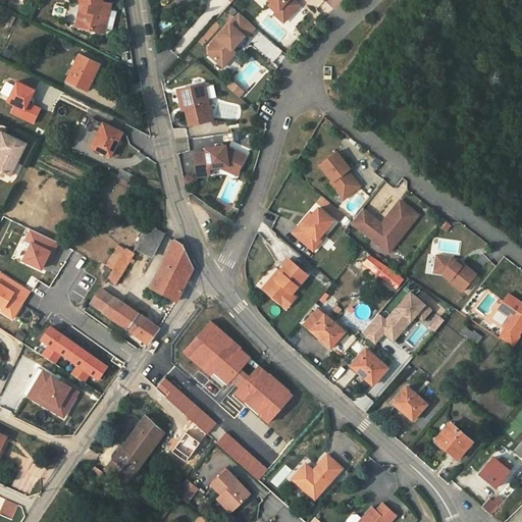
[(80,0),(82,4),(85,4),(79,27),(103,33),(110,4),(102,2),(101,0),(80,0)]
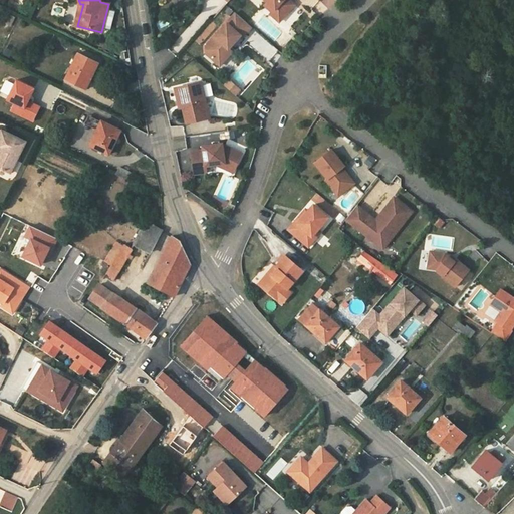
[(265,0),(268,2),(275,8),(272,12),(270,13),(279,21),(294,4),(289,0),(265,0)]
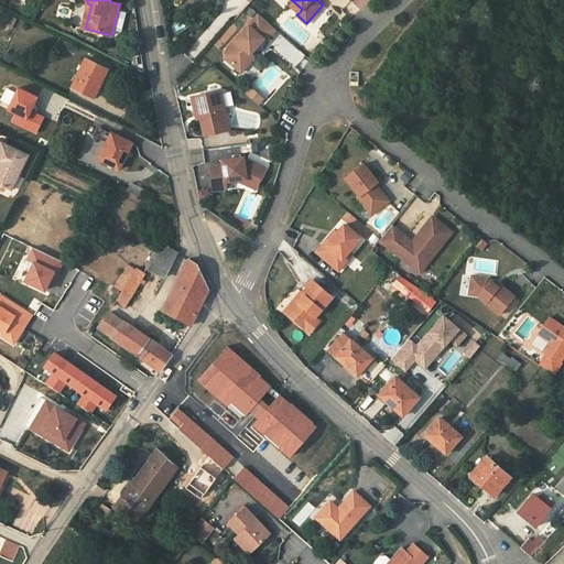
[(294,2),(291,6),(299,13),(302,9),(294,2)]
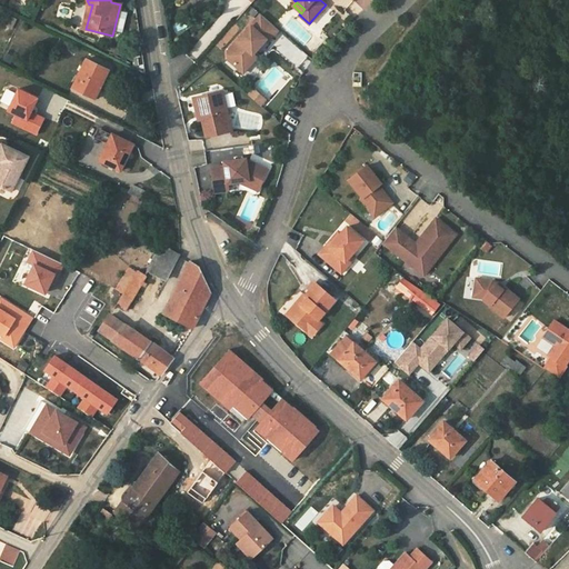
[(92,5),(89,5),(89,7),(83,29),(86,29),(92,5)]
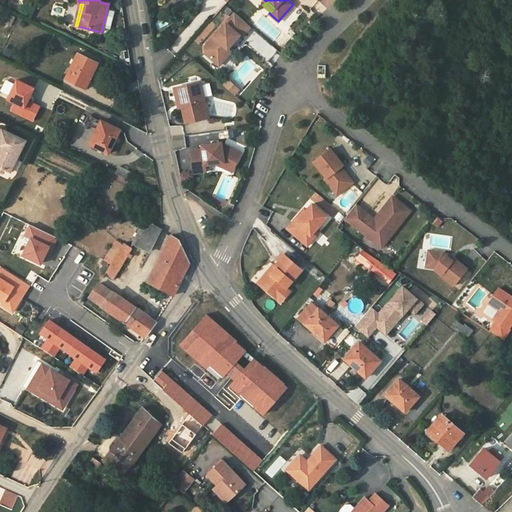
[(205,46),(205,53),(214,61),(221,54),(225,58),(231,52),(227,49),(239,35),(241,37),(250,27),(234,13),(205,46)]
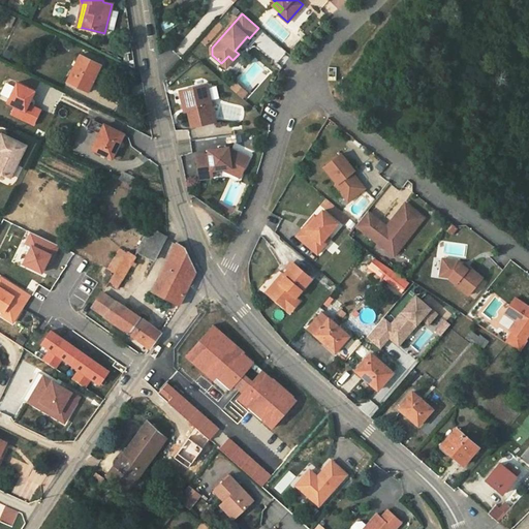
[(217,25),(199,40),(205,47),(222,30),(217,25)]
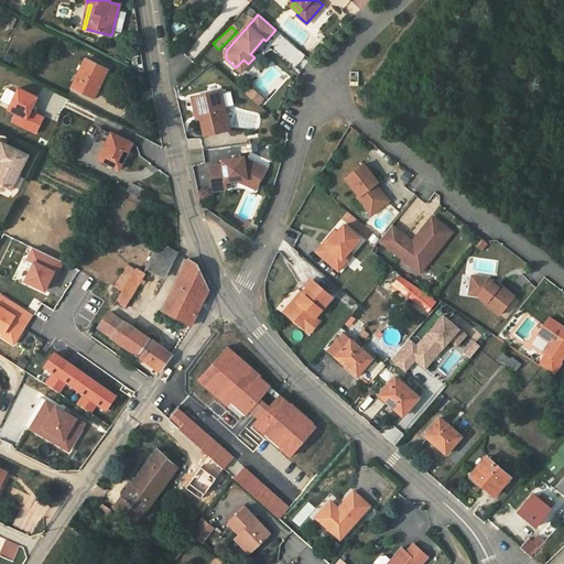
[(278,33),(268,45),(293,67),(304,55),(278,33)]
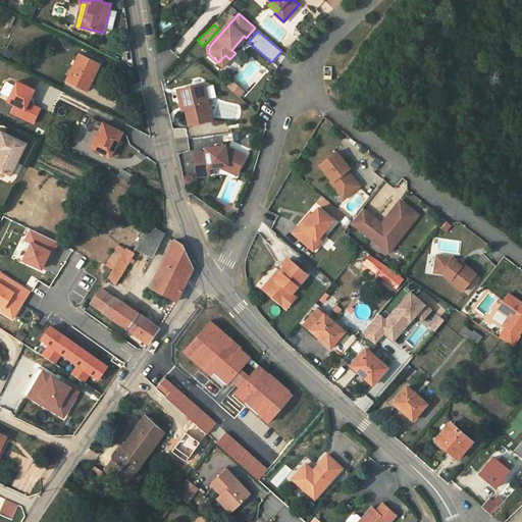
[(99,64),(79,55),(66,81),(87,91),(99,64)]
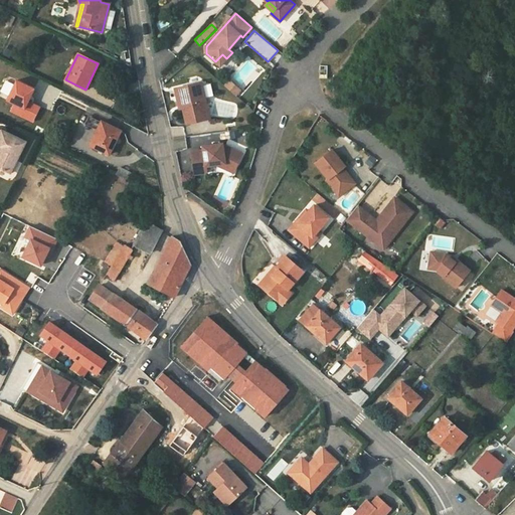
[(222,54),(215,61),(220,66),(226,58),(222,54)]
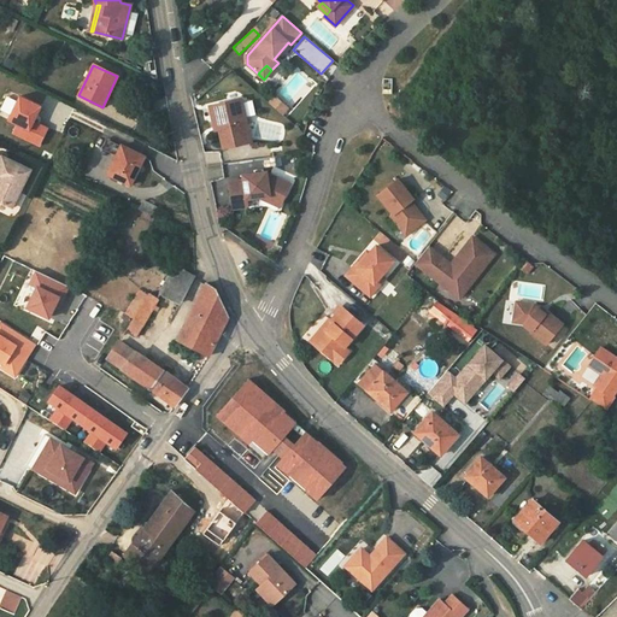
[(272,94),(266,103),(281,116),(288,107),(272,94)]
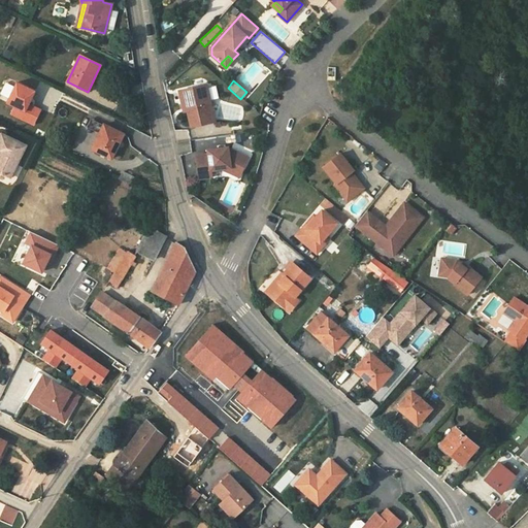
[(9,97),(15,86),(6,81),(0,93),(9,97)]
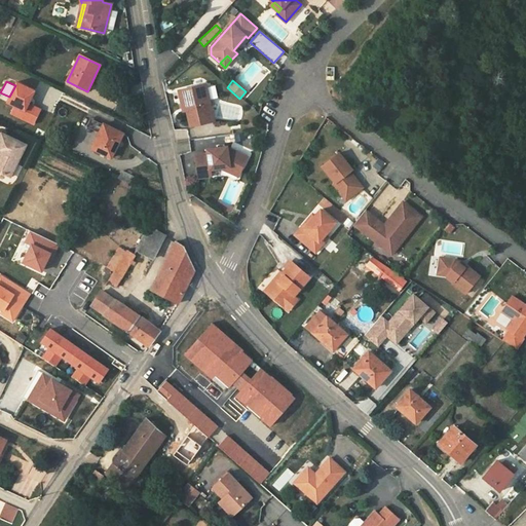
[(6,103),(14,107),(11,113),(33,124),(40,109),(29,103),(36,90),(17,81),(15,85),(9,97),(6,103)]
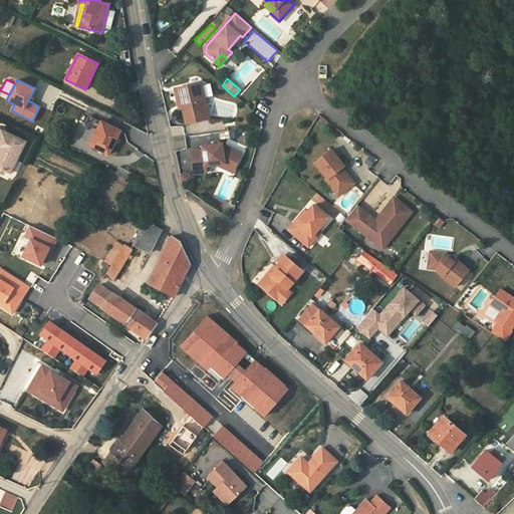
[(201,82),(175,88),(179,105),(182,104),(183,107),(186,122),(209,117),(201,82)]
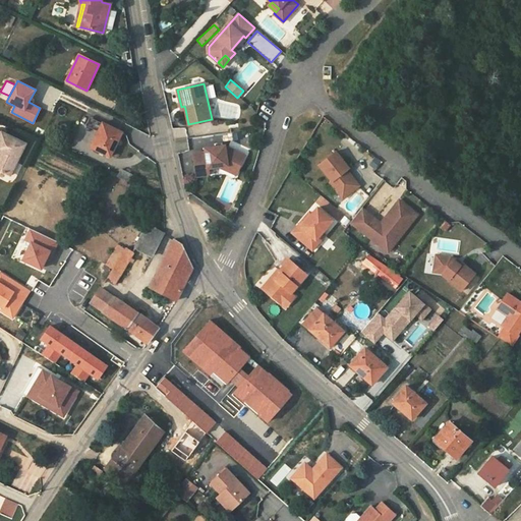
[(122,132),(103,123),(91,148),(110,156),(122,132)]
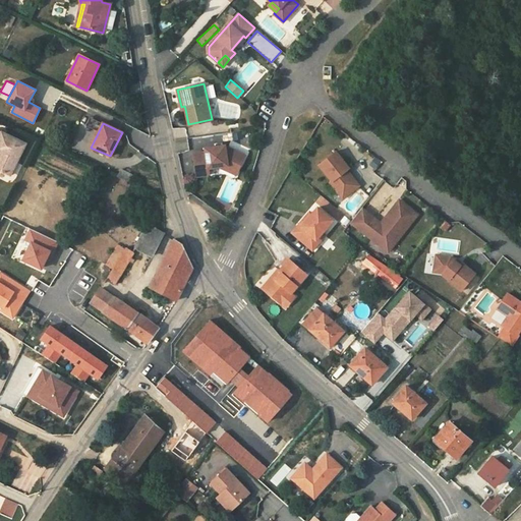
[(0,170),(10,175),(25,143),(2,131),(0,135),(0,170)]
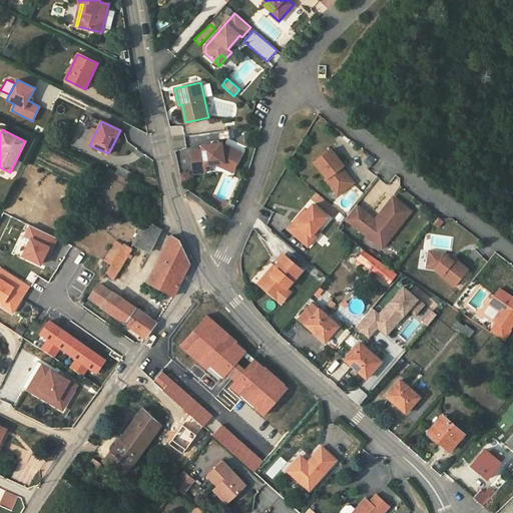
[(191,151),(194,173),(206,171),(205,165),(216,163),(224,162),(234,167),(241,153),(224,144),(221,145),(221,142),(202,145),(202,149),(191,151)]
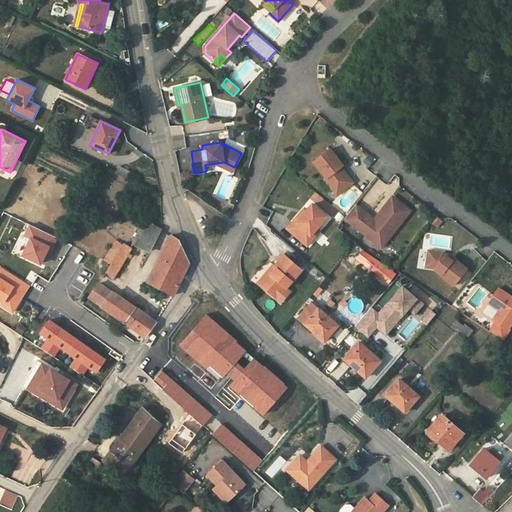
[(330,148),(314,161),(326,177),(324,179),(329,186),(332,184),(339,193),(353,182),(345,172),(343,173),(342,170),(343,169),(341,167),(343,165),(330,148)]
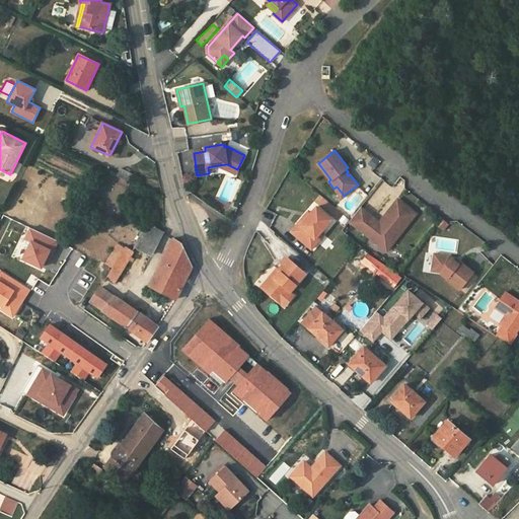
[(227,164),(219,165),(235,173),(237,169),(227,164)]
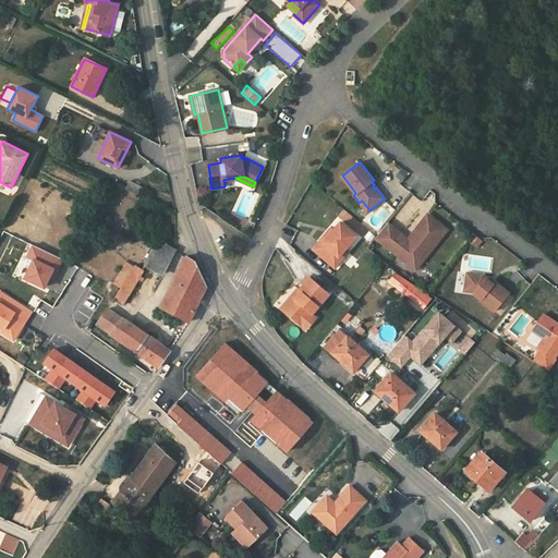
[(128,181),(123,190),(138,196),(142,189),(128,181)]
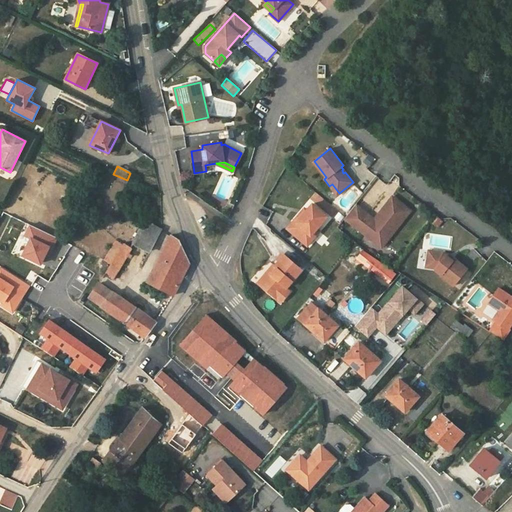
[(332,184),(329,186),(337,195),(339,193),(332,184)]
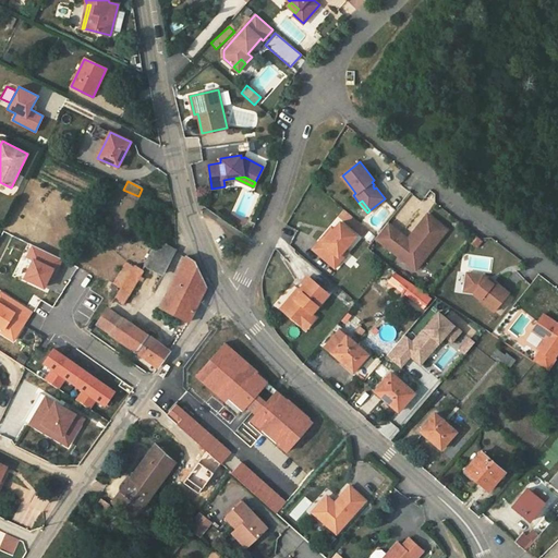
[(388,222),(376,238),(408,263),(412,257),(421,264),(447,230),(427,214),(411,235),(411,240),(410,241),(408,244),(400,239),(400,232),(388,222)]
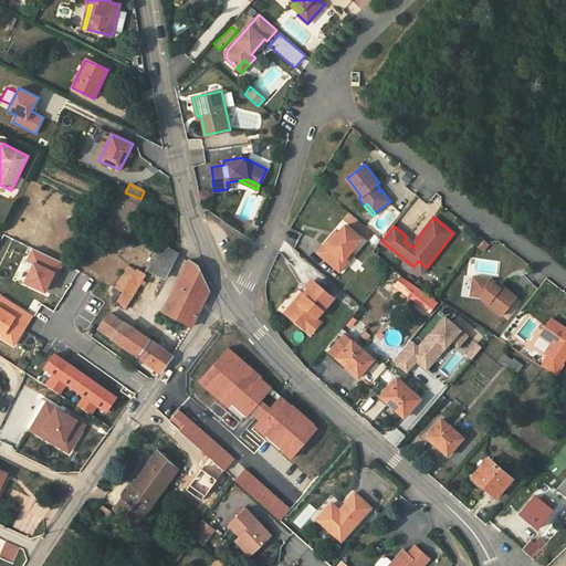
[(331,237),(317,253),(336,269),(349,253),(362,239),(345,226),(339,232),(333,239),(331,237)]
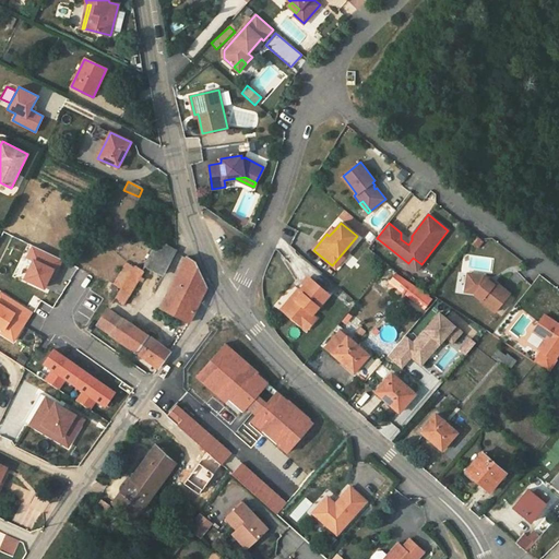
[(411,241),(401,233),(401,239),(408,245),(411,241)]
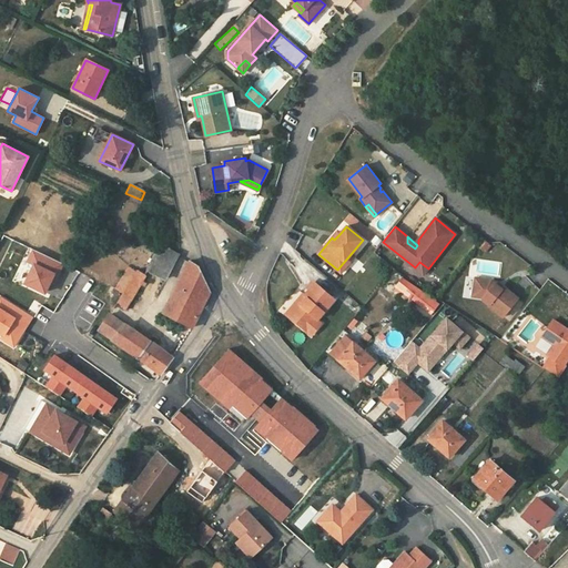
[(485,253),(489,244),(480,240),(476,249),(485,253)]
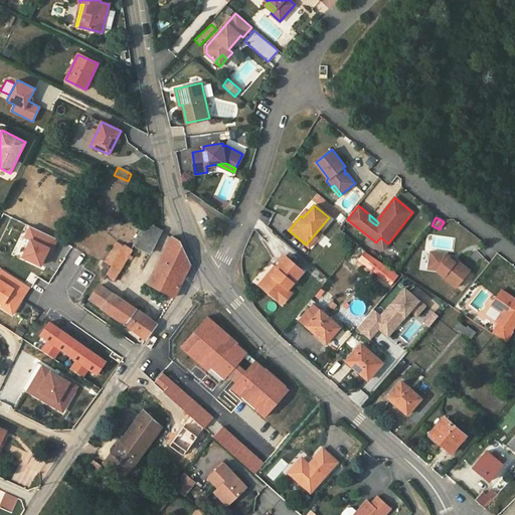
[(150,252),(162,230),(146,222),(135,244),(150,252)]
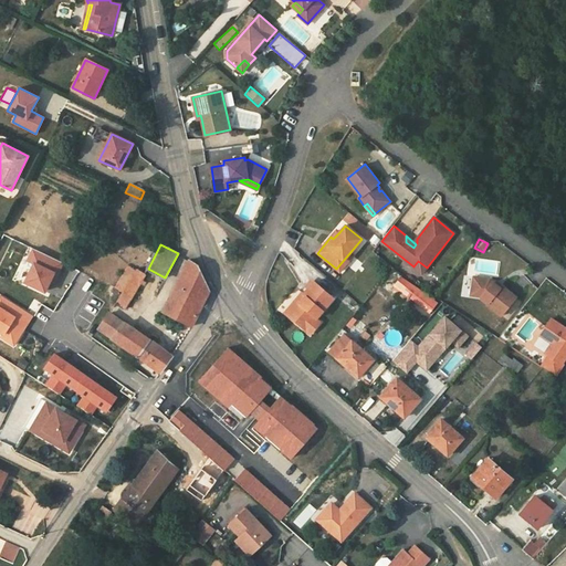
[(28,261),(34,264),(25,282),(44,292),(50,281),(54,273),(58,274),(62,263),(33,250),(28,261)]
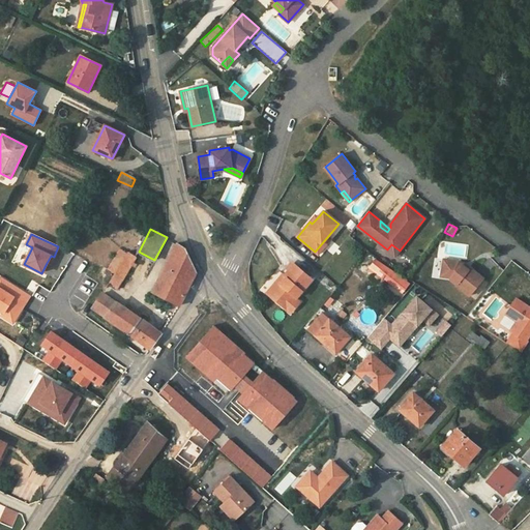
[(166,265),(193,278),(196,273),(185,251),(180,237),(166,265)]
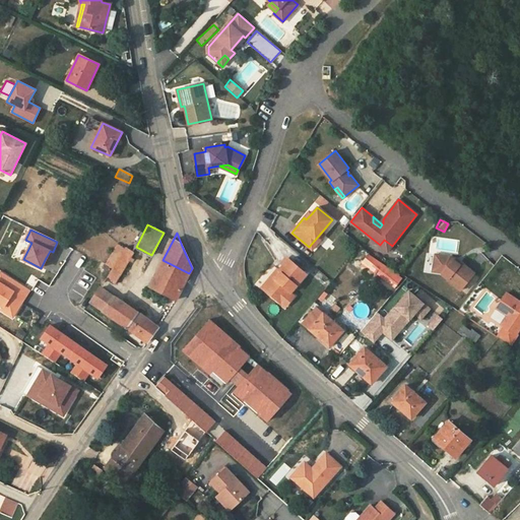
[(321,233),(309,247),(312,250),(324,235),(321,233)]
